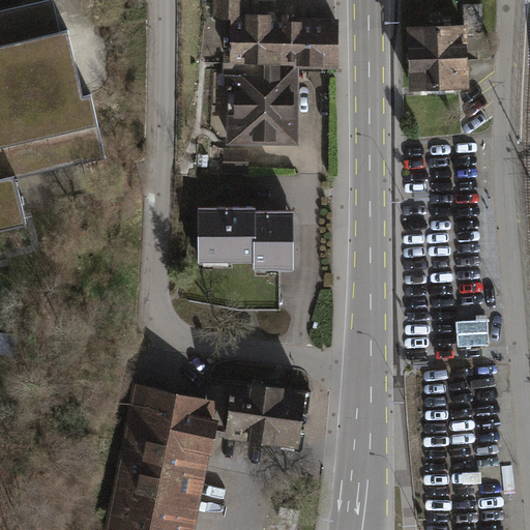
[(52,0),(43,0),(0,10),(0,230),(26,225),(16,177),(106,157),(91,93),(83,95),(68,30),(60,31),(52,0)]
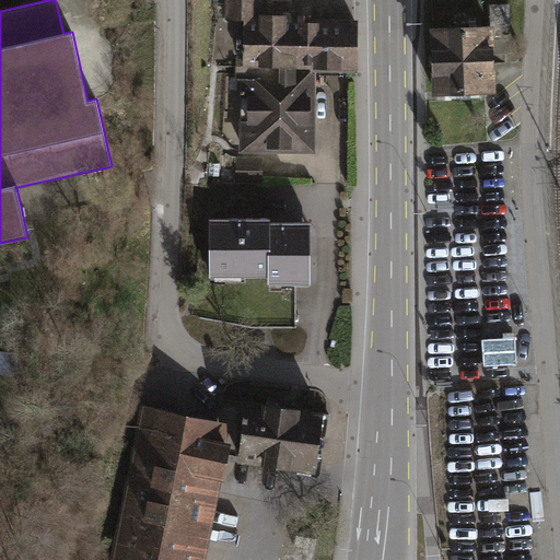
[(228,0),(228,18),(246,19),(246,15),(266,15),(266,0),(228,0)]
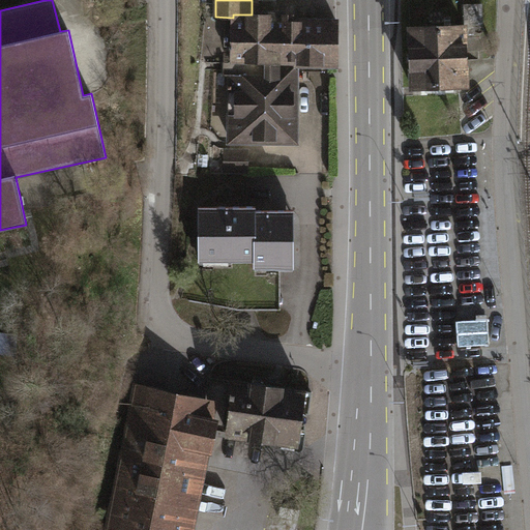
[(252,15),(233,15),(233,18),(231,141),(295,141),(296,63),(337,63),(337,22),(293,22),(293,7),(276,7),(275,15),(252,15)]
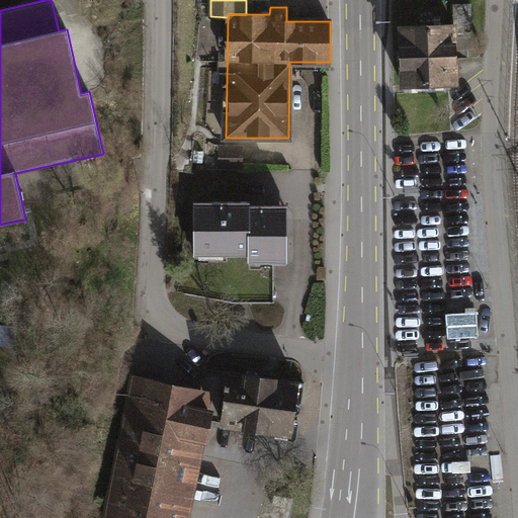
[(454,25),(401,26),(403,85),(456,84),(454,25)]
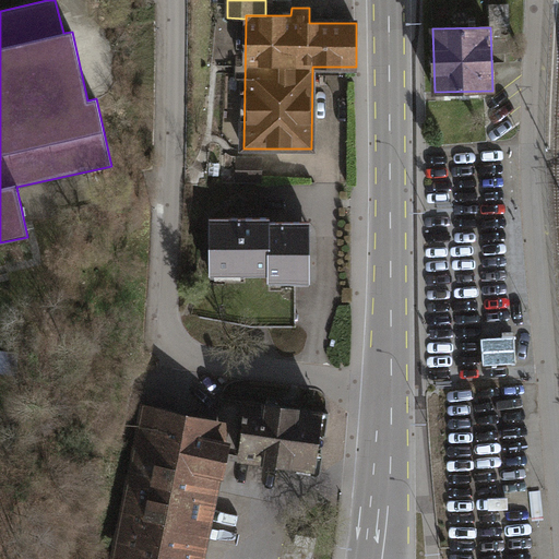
[(309,217),(209,218),(209,269),(242,269),(242,275),(310,275),(309,217)]
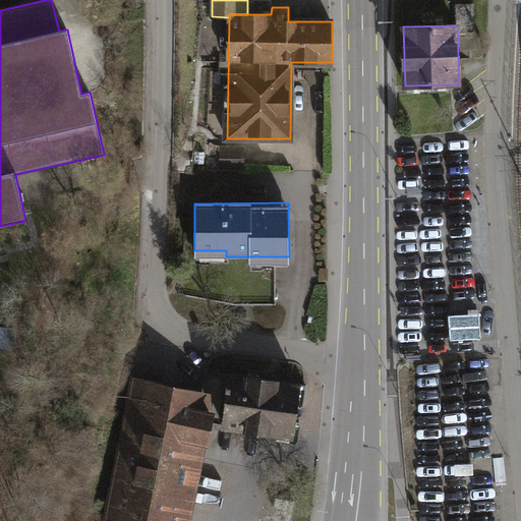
[(299,385),(231,374),(224,425),(292,436),(299,385)]
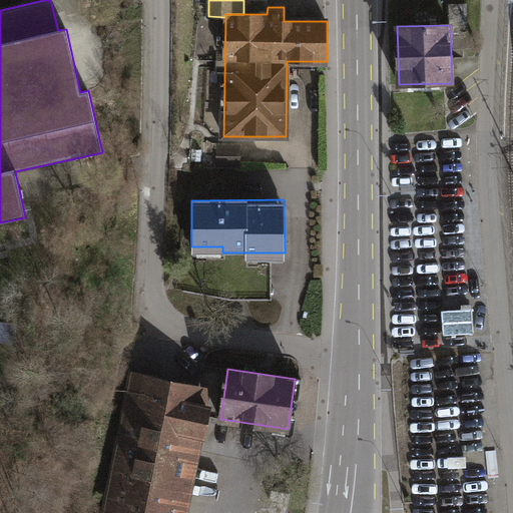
[(172,512),(197,389),(143,379),(116,512),(172,512)]
